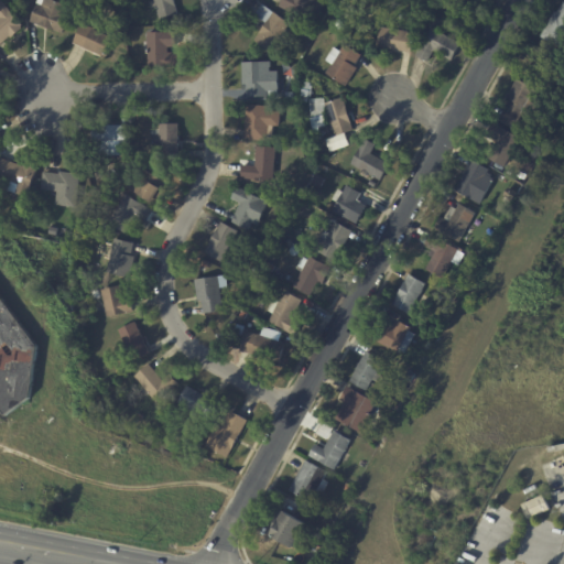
[(45,28),(30,21),(38,0),(53,0),(71,7),(61,33),(45,28)]
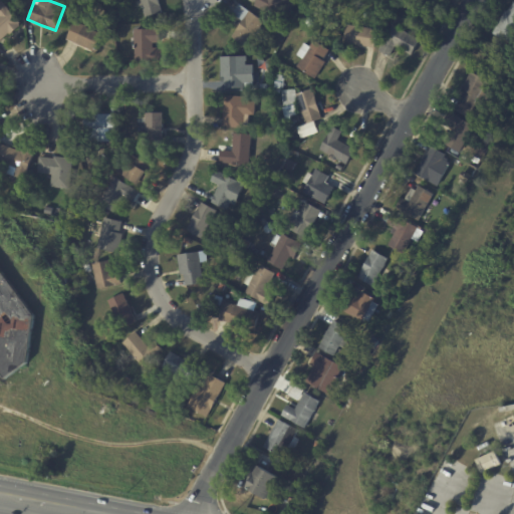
[(158,0),(162,13),(145,17),(142,6),(137,7),(135,1),(140,0),(158,0)]
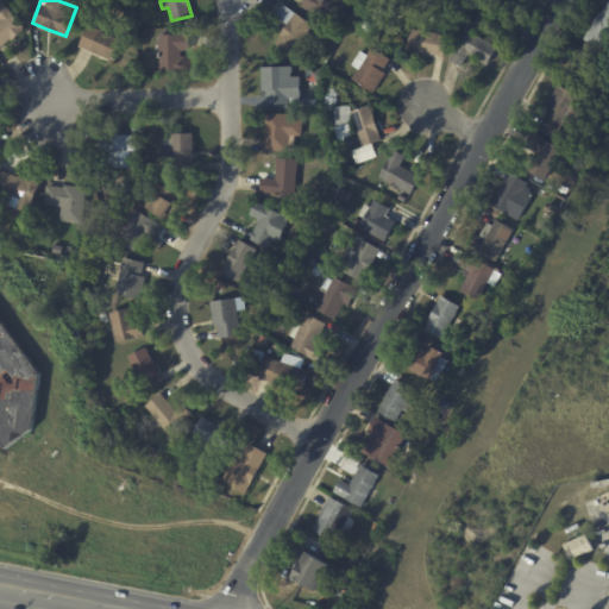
[(302,6),(305,0),(340,0),(353,7),(341,29),(301,7),(302,6)]
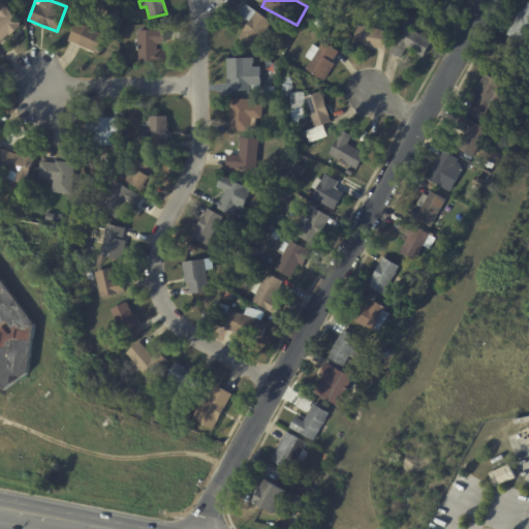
[(11,30),(0,40),(0,2),(19,22),(11,30)]
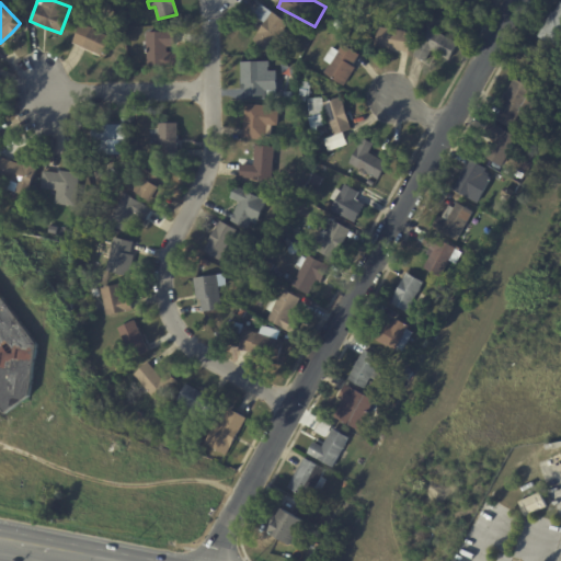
[(255,12),(261,4),(288,23),(284,30),(290,34),(283,46),(276,41),(268,52),(252,41),(264,23),(253,15),(255,12)]
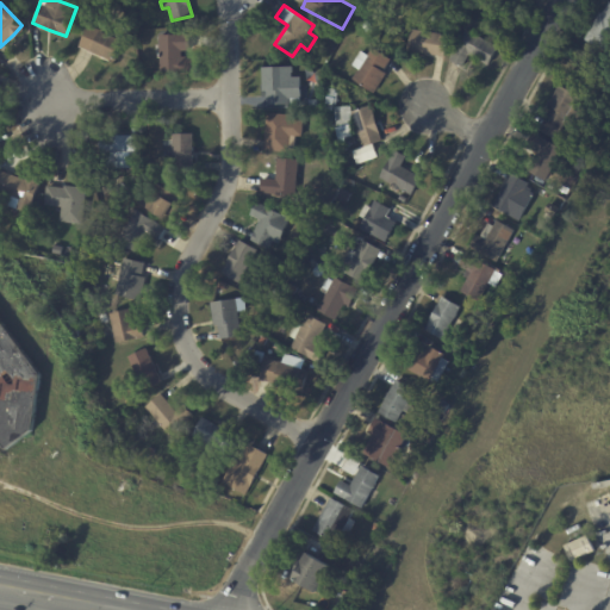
[(113,63),(79,47),(88,25),(123,41),(113,63)]
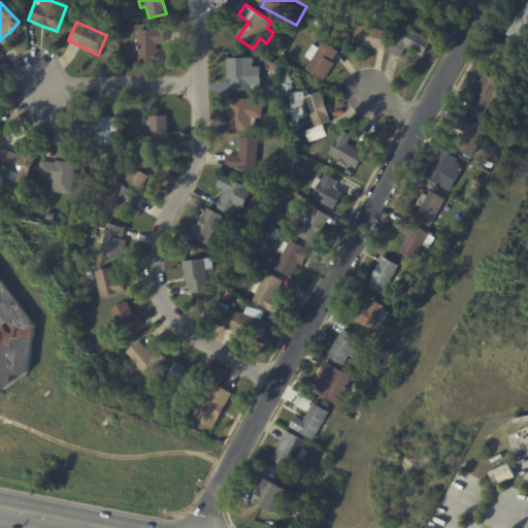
[(284,32),(289,25),(295,28),(291,36),(284,32)]
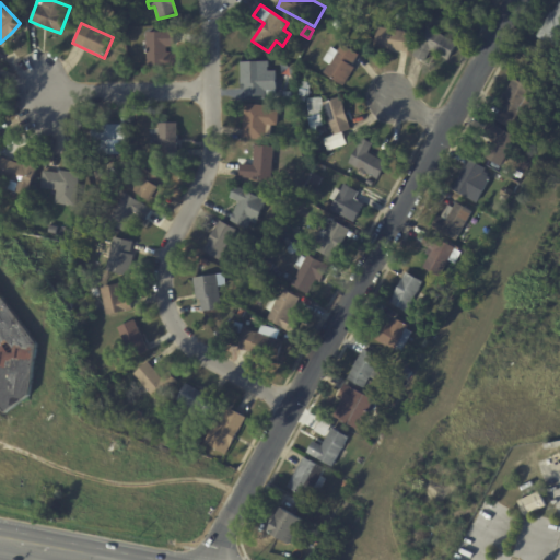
[(407,53),(374,46),(378,26),(411,33),(408,53),(407,53)]
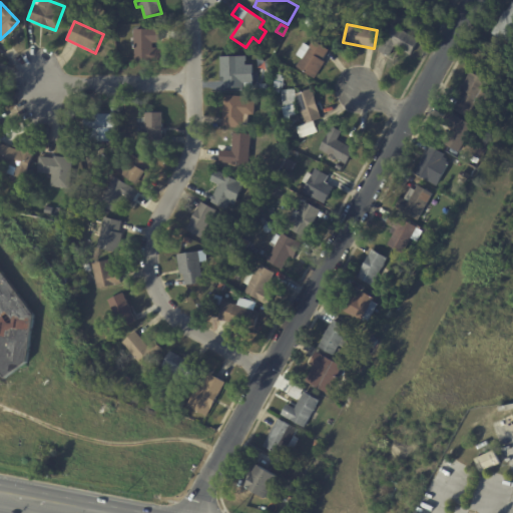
[(400,49),(395,46),(389,56),(379,50),(393,25),(419,40),(411,54),(400,49)]
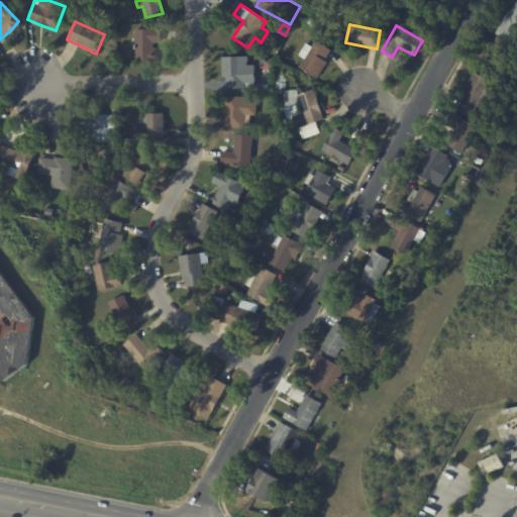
[(161,41),(161,42),(153,42),(153,48),(164,48),(164,62),(135,62),(135,45),(129,45),(129,31),(134,31),(134,29),(161,29),(161,41)]
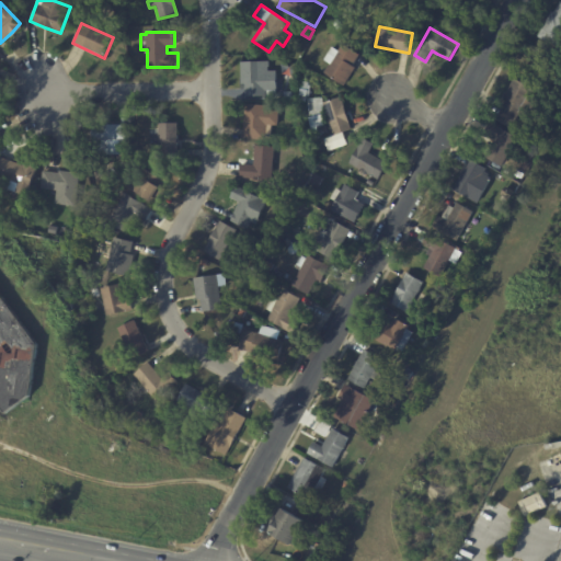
[(359,55),(352,66),(355,68),(344,86),(323,72),(329,64),(323,59),(332,47),(338,50),(342,44),(359,55)]
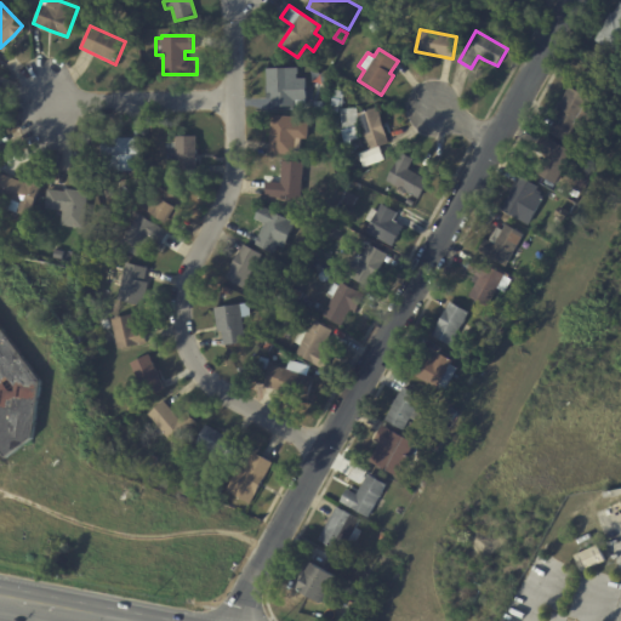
[(256,106),(256,100),(263,98),(262,87),(267,87),(266,69),(297,68),(297,79),(306,79),(306,87),(312,87),(312,98),(305,98),(306,104),(296,106),(295,101),(294,101),(294,106),(256,108),(256,106)]
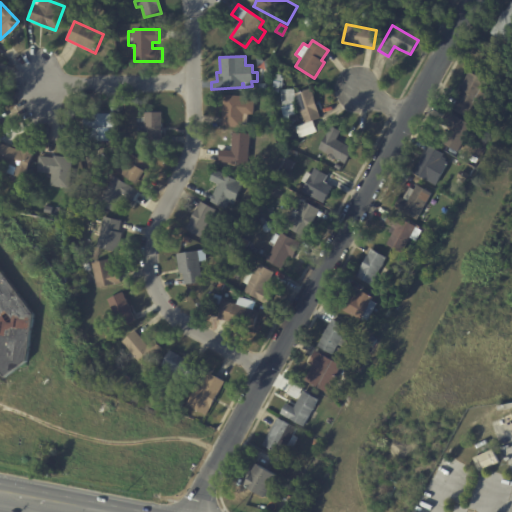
[(468,118),(452,109),(462,91),(459,89),(469,72),(489,83),(485,89),(492,93),(482,110),(475,105),(468,118)]
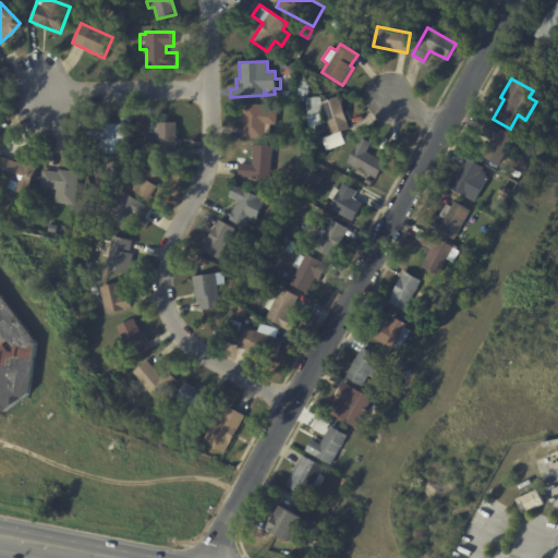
[(296,100),(298,95),(296,95),(298,88),(299,88),(300,82),(306,82),(305,89),(308,91),(307,96),(304,96),(303,101),(296,100)]
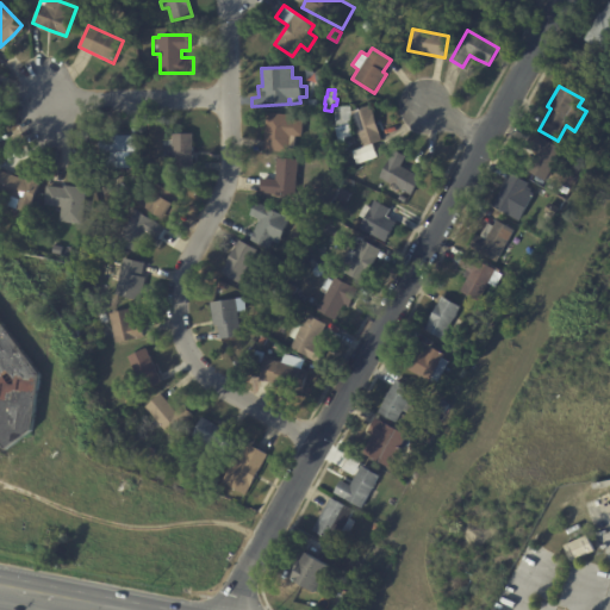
[(381,134),(384,141),(362,147),(352,112),(373,105),(381,134)]
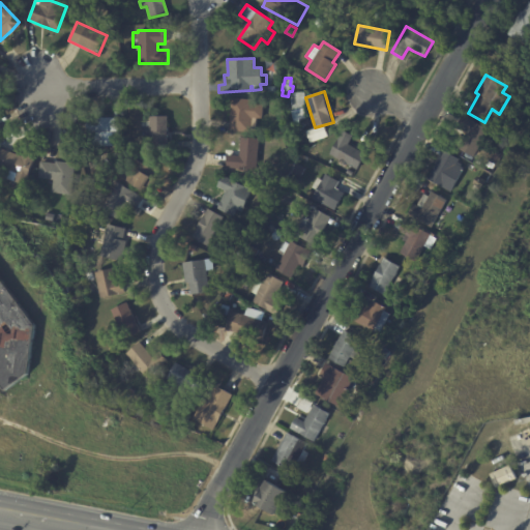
[(291,109),(290,93),(304,93),(305,109),(291,109)]
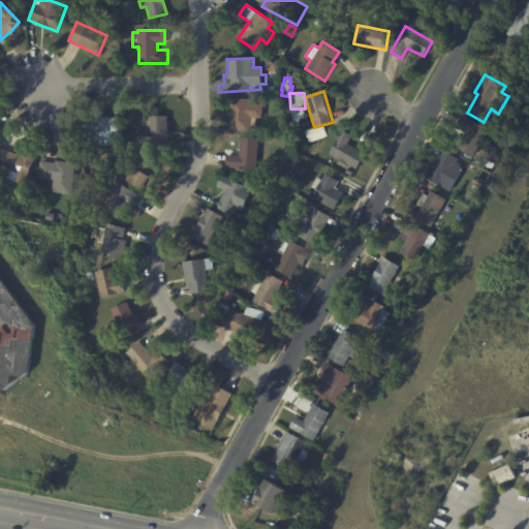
[(256,118),(251,117),(250,132),(228,130),(231,98),(253,100),(252,103),(262,104),(261,118),(256,118)]
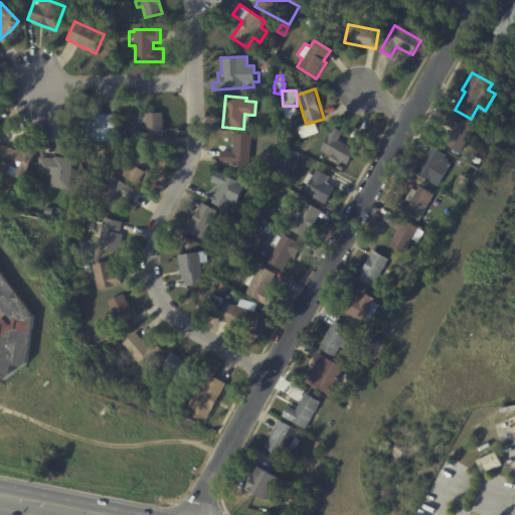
[(162,137),(163,144),(146,144),(145,114),(162,113),(162,137)]
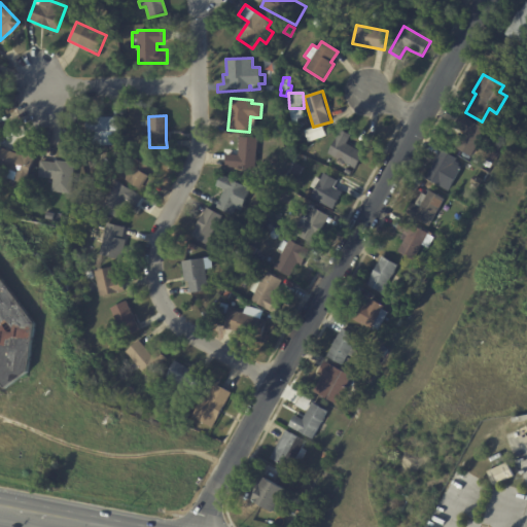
[(85,144),(85,117),(118,117),(118,135),(111,135),(111,146),(85,146),(85,144)]
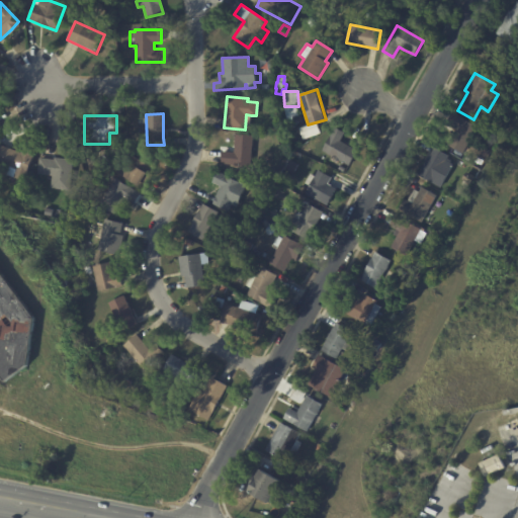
[(463,154),(448,146),(456,130),(450,126),(456,115),(478,126),(463,154)]
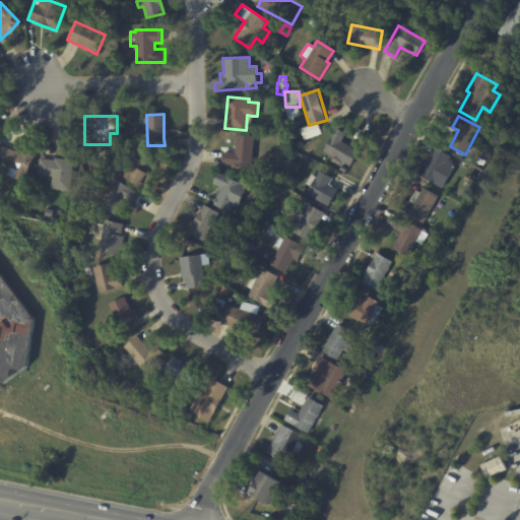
[(309,128),(315,139),(305,144),(299,133),(309,128)]
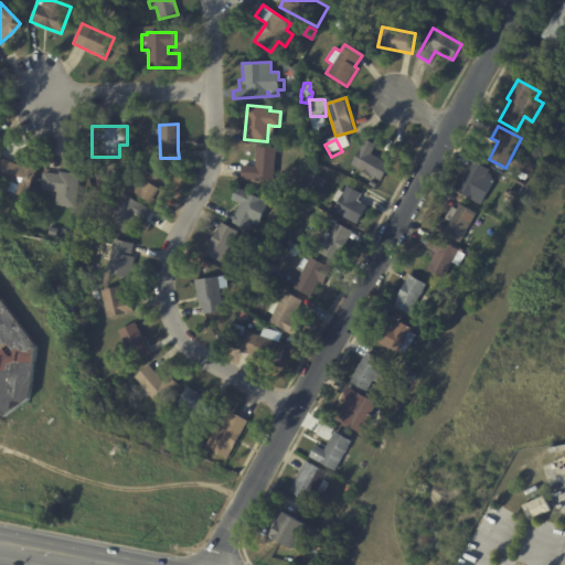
[(372,152),(371,153),(390,164),(381,181),(351,164),(365,139),(376,145),(372,152)]
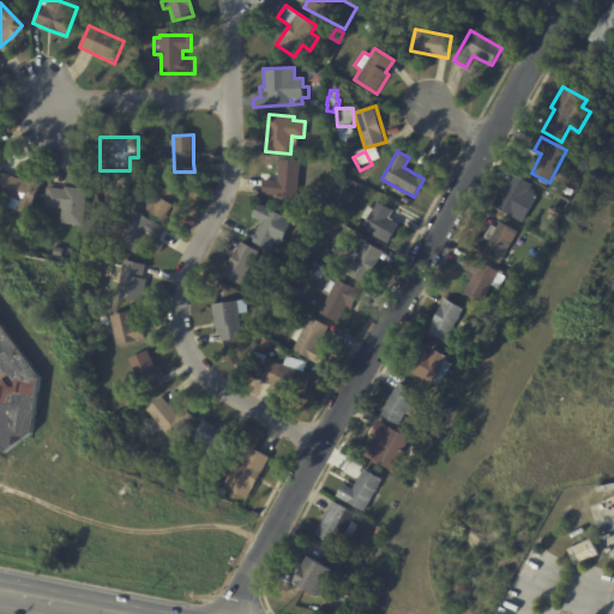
[(300,161),(296,198),(263,194),(263,180),(277,181),(280,160),(300,161)]
